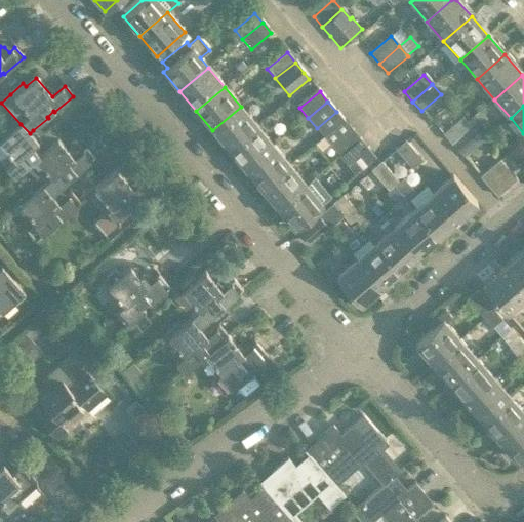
[(229,150),(257,127),(241,107),(212,130),(229,150)]
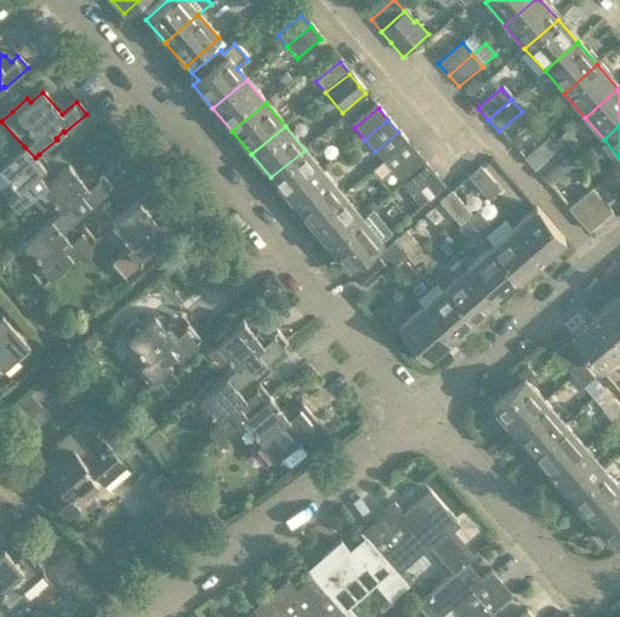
[(545,161),(556,152),(546,140),(535,149),(545,161)]
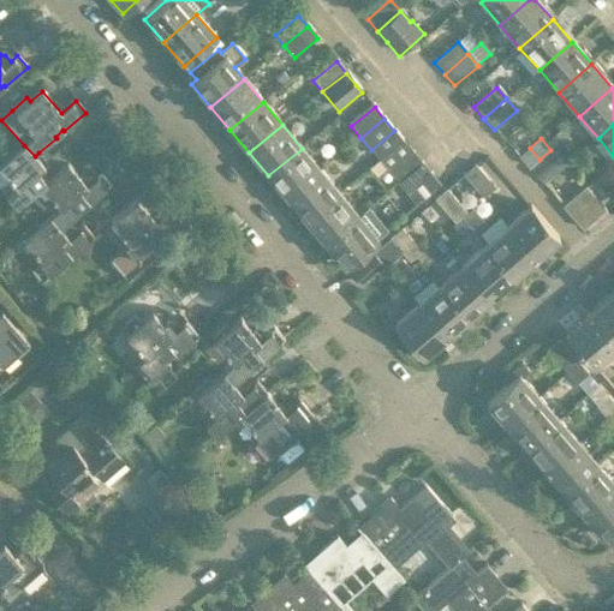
[(39,153),(35,156),(24,145),(13,155),(10,151),(0,159),(0,169),(17,190),(6,199),(16,210),(33,196),(41,189),(41,187),(67,165),(58,153),(49,160),(46,155),(45,154),(43,154),(42,154),(41,155),(39,153)]
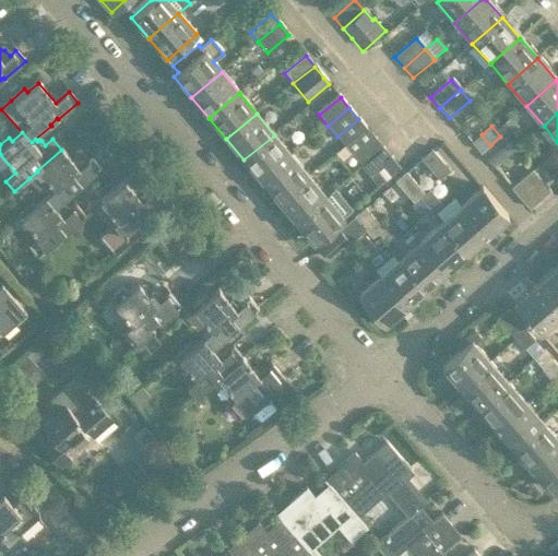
[(479,155),(490,145),(482,134),(471,144),(479,155)]
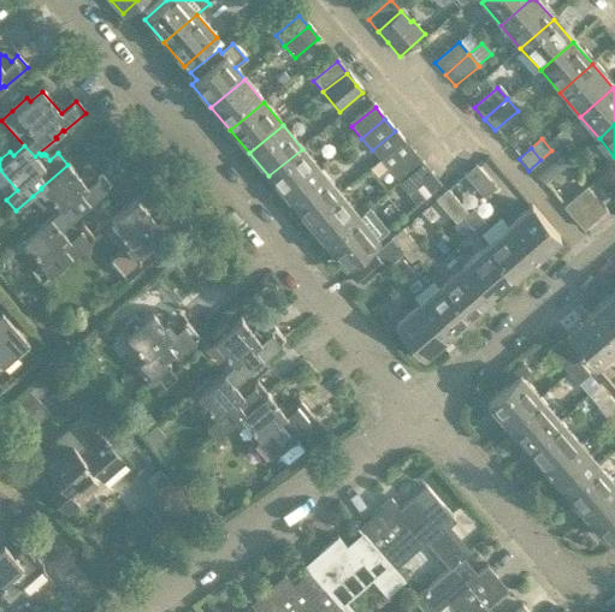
[(287,198),(320,171),(302,149),(268,176),(287,198)]
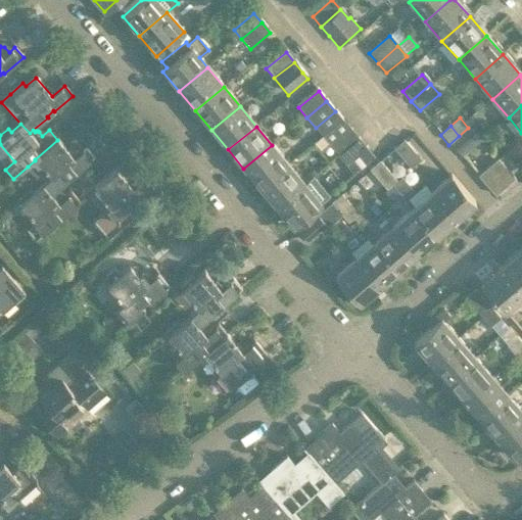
[(339,156),(359,140),(351,131),(332,147),(339,156)]
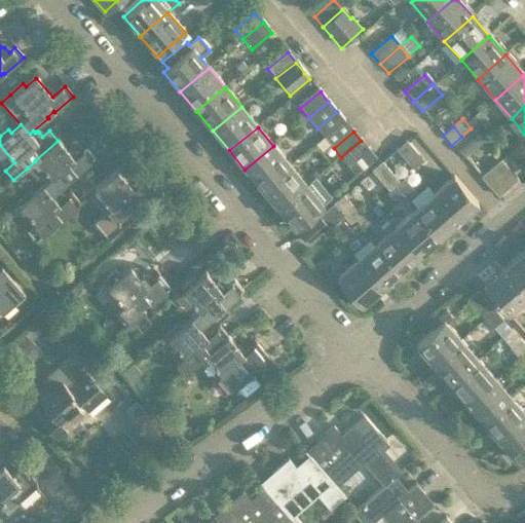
[(457,148),(465,158),(485,142),(477,133),(457,148)]
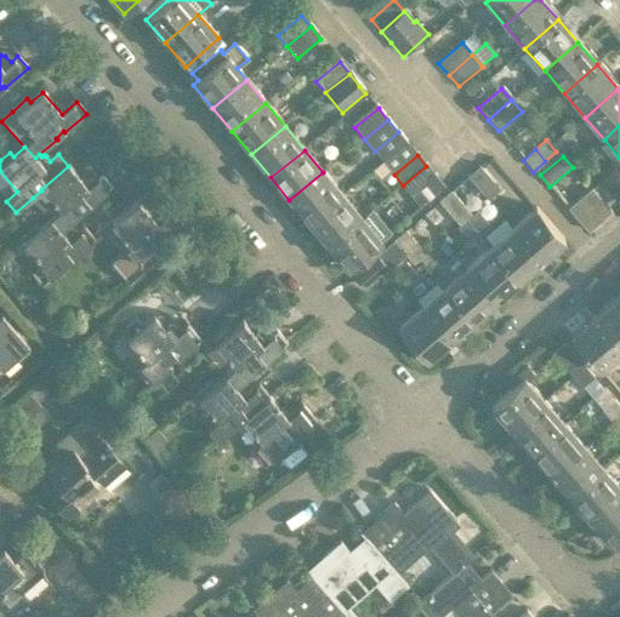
[(81,173),(78,177),(68,166),(41,189),(41,190),(33,198),(50,220),(61,232),(81,213),(80,212),(89,205),(90,206),(111,188),(100,176),(96,180),(91,173),(85,173),(84,176),(81,173)]
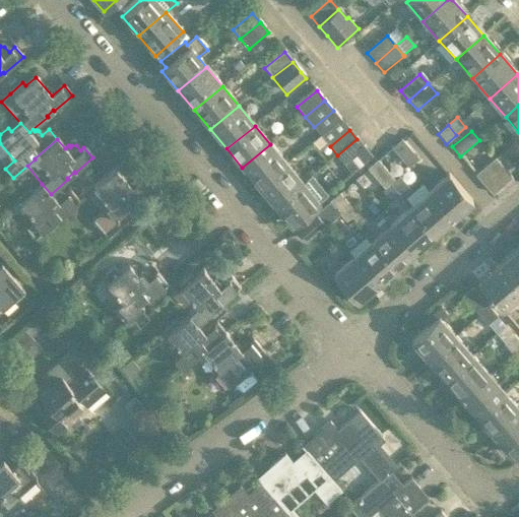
[(345,166),(365,149),(357,139),(337,155),(345,166)]
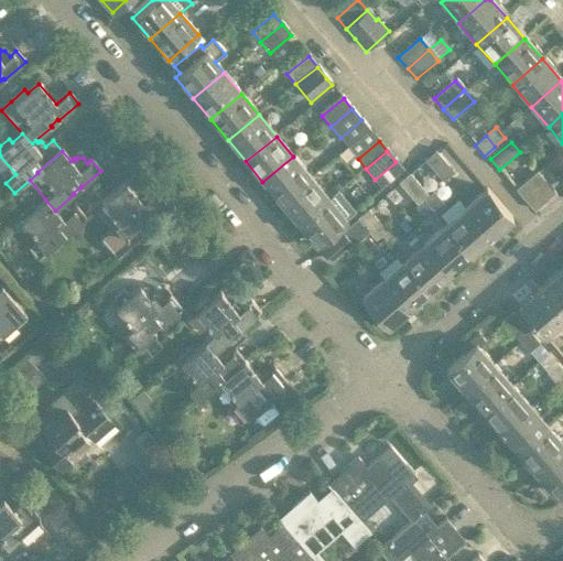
[(443,183),(454,173),(435,153),(425,162),(443,183)]
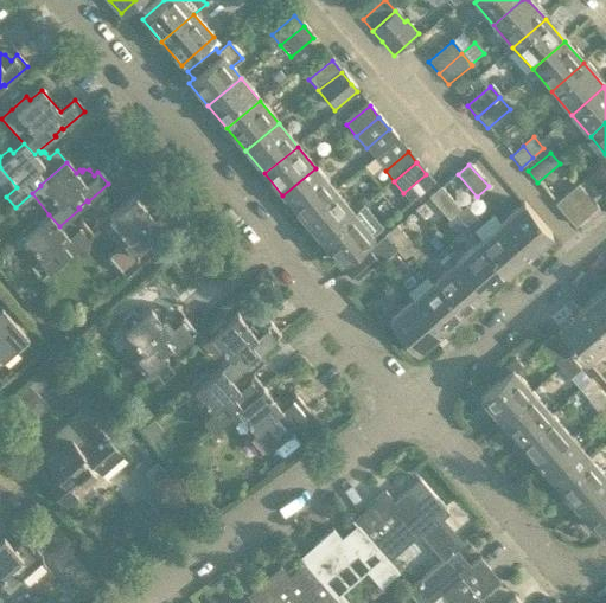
[(301,218),(335,191),(316,168),(282,196),(301,218)]
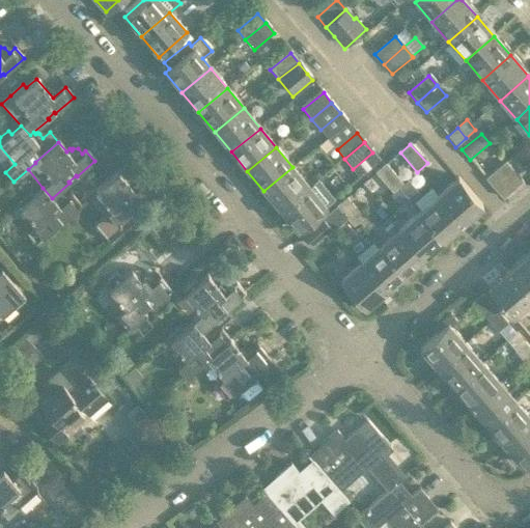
[(512,191),(522,184),(505,164),(497,171),(512,191)]
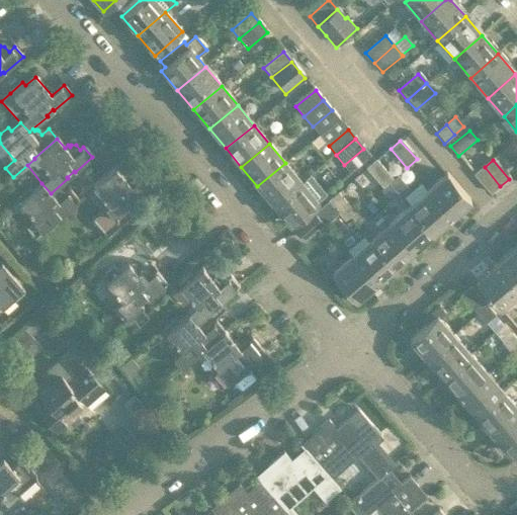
[(374,179),(384,171),(376,162),(366,170),(374,179)]
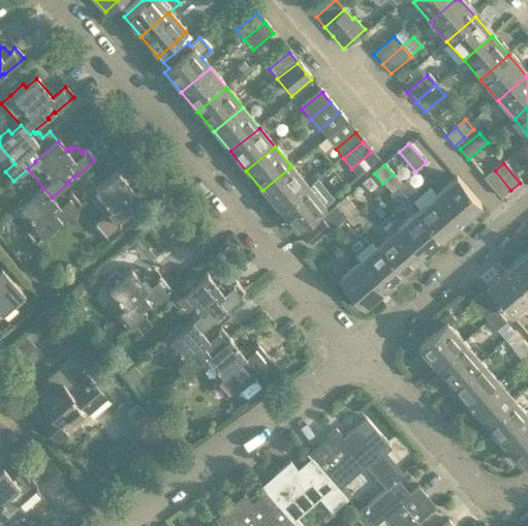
[(280,211),(309,187),(291,166),(262,190),(280,211)]
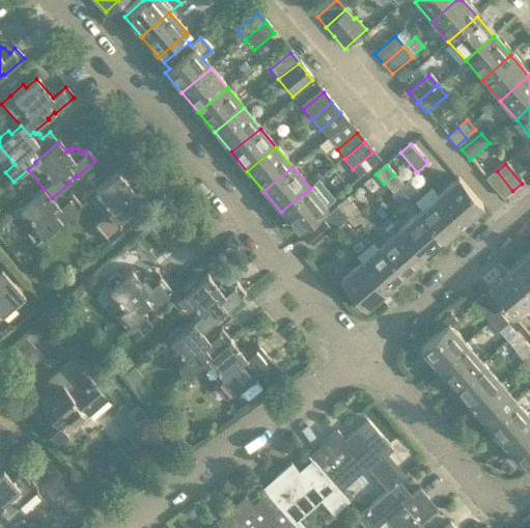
[(502,200),(512,191),(497,171),(485,181),(502,200)]
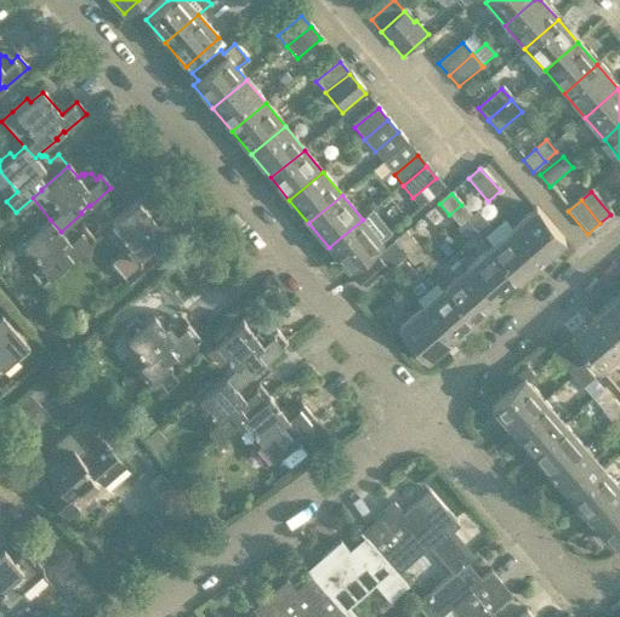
[(154,207),(148,213),(138,201),(112,224),(130,246),(109,264),(128,286),(164,255),(154,244),(158,240),(159,243),(181,223),(171,211),(163,218),(154,207)]
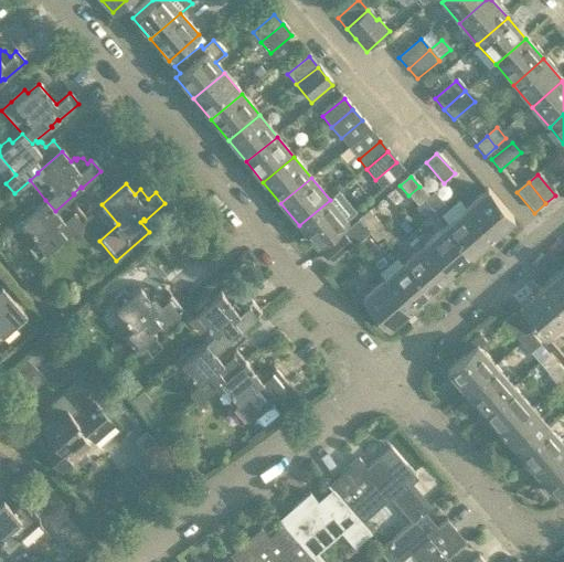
[(417,205),(428,197),(419,187),(408,195),(417,205)]
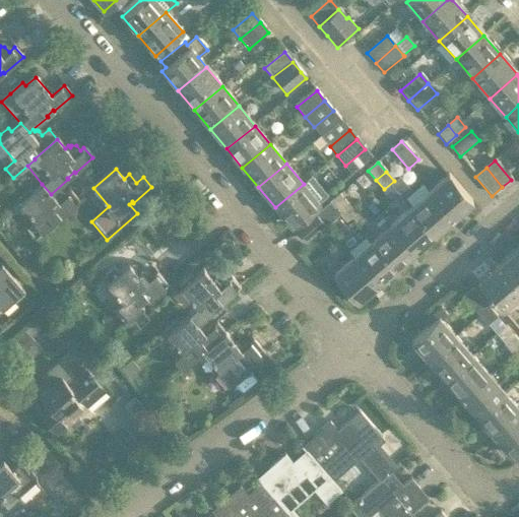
[(453,220),(472,203),(449,175),(429,192),(453,220)]
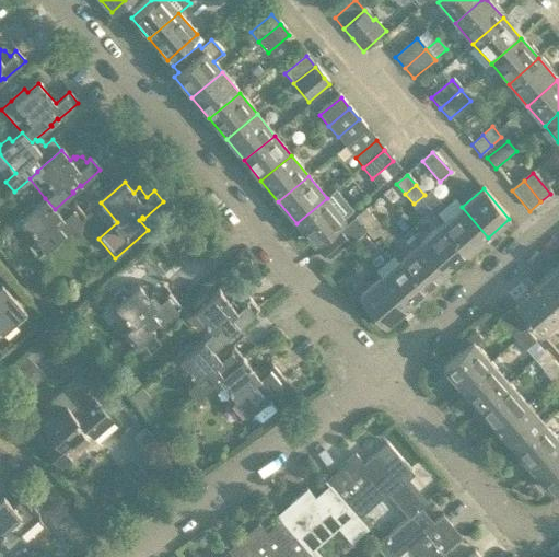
[(314,244),(345,219),(354,210),(337,189),(327,198),(297,223),(314,244)]
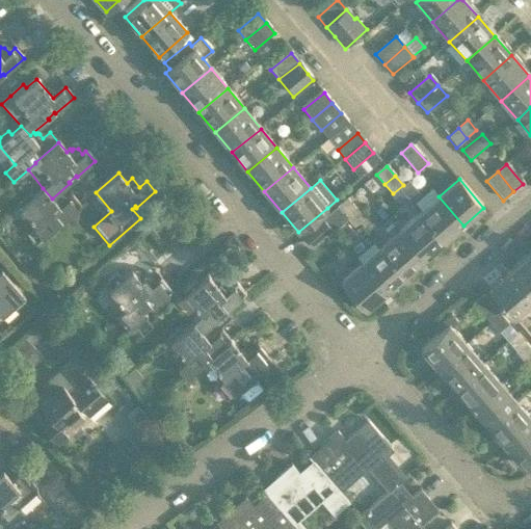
[(52,199),(43,188),(33,196),(30,193),(18,205),(32,221),(23,229),(37,244),(54,230),(53,228),(60,221),(61,223),(81,207),(72,195),(59,207),(52,199)]
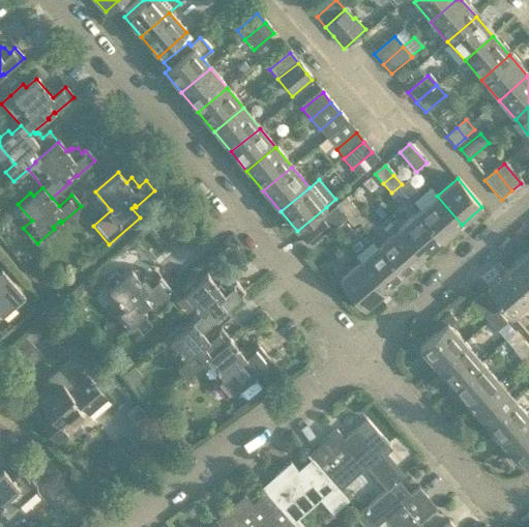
[(442,241),(462,225),(437,196),(417,212),(442,241)]
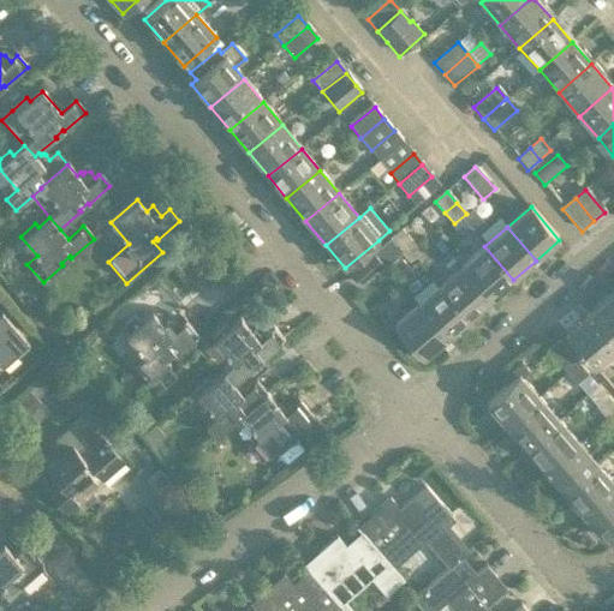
[(400,252),(411,243),(401,231),(391,240),(400,252)]
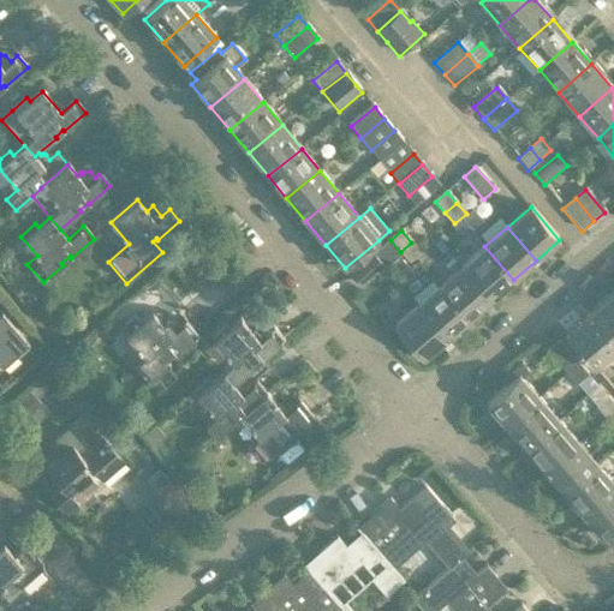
[(410,263),(421,253),(411,243),(400,252),(410,263)]
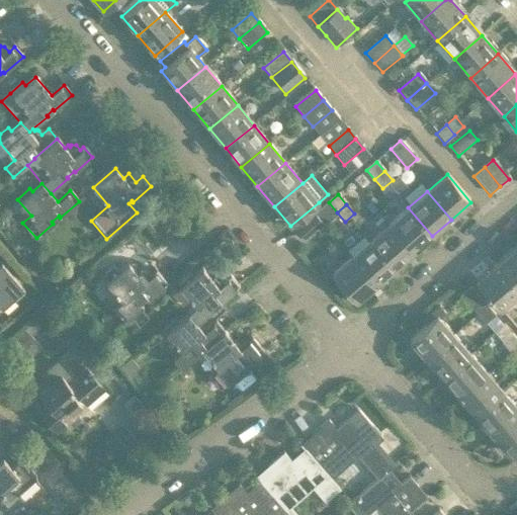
[(414,252),(432,236),(408,207),(390,225),(414,252)]
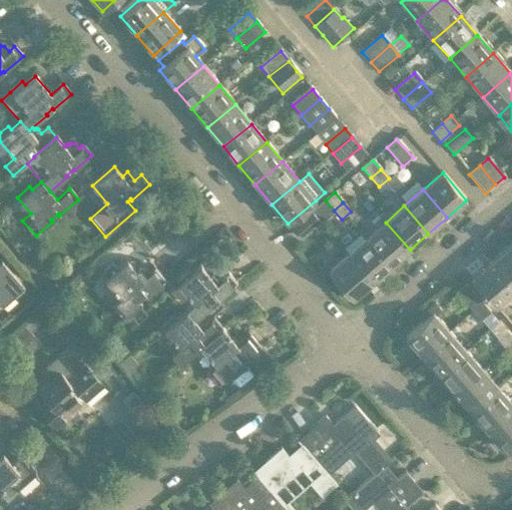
[(300,239),(320,222),(312,213),(292,229),(300,239)]
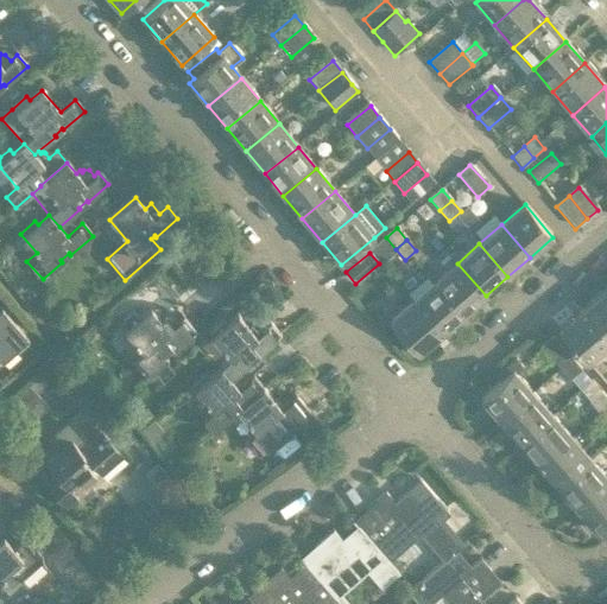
[(463,315),(486,296),(457,264),(435,283),(463,315)]
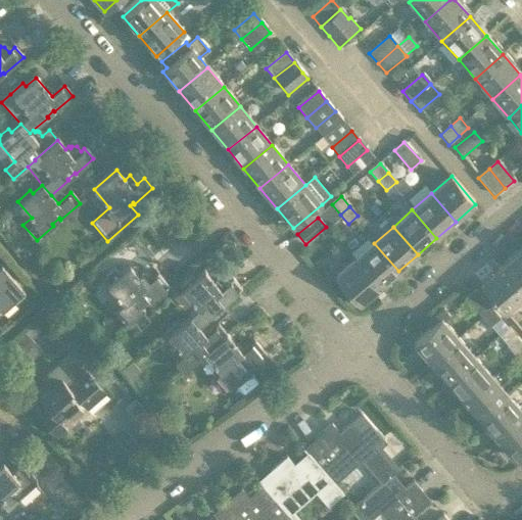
[(379,287),(398,271),(374,243),(354,260),(379,287)]
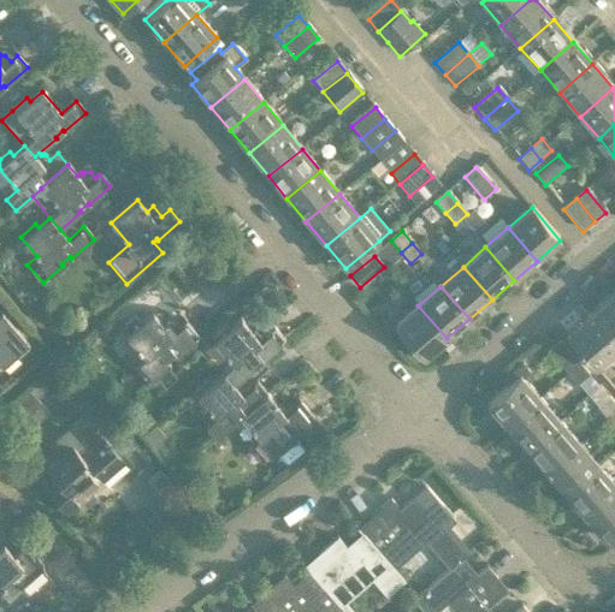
[(614,296),(591,315),(614,343),(614,296)]
